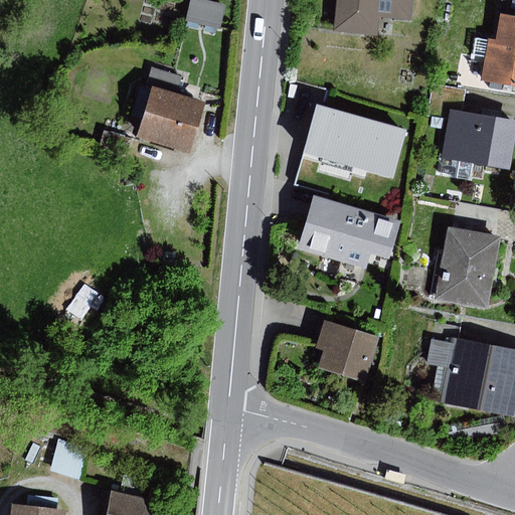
[(203,0),(191,0),(186,22),(220,30),(227,6),(203,0)]
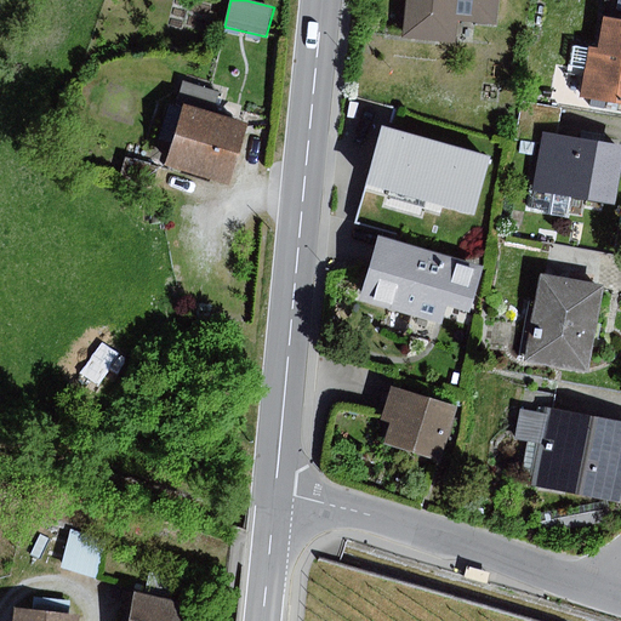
[(496,0),(406,0),(403,43),(456,47),(459,24),(494,27),(496,0)]
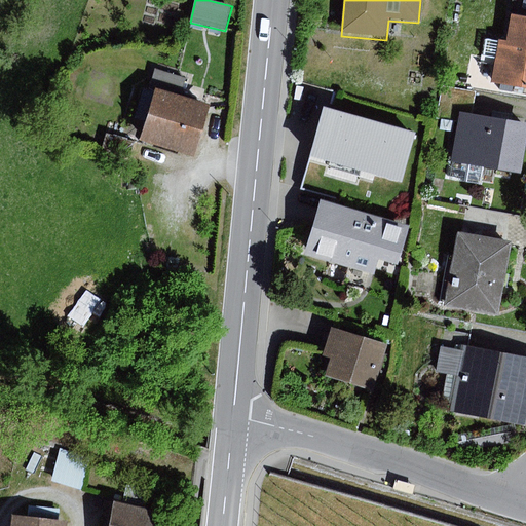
[(508,45),(500,45),(495,86),(525,90),(525,20),(512,19),(508,45)]
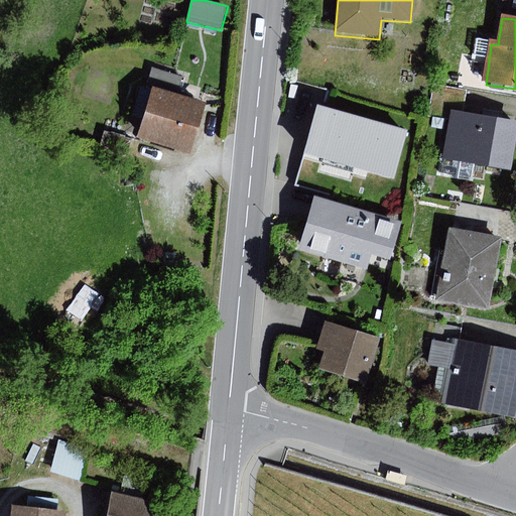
[(151,90),(176,97),(182,77),(151,69),(146,88),(151,90)]
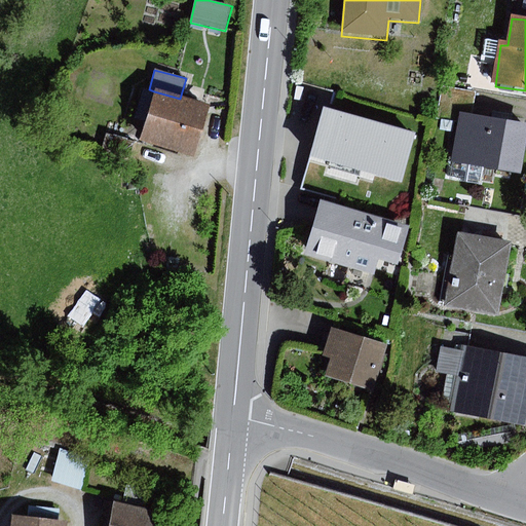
[(461,117),(472,118),(476,91),(442,86),(437,113),(461,117)]
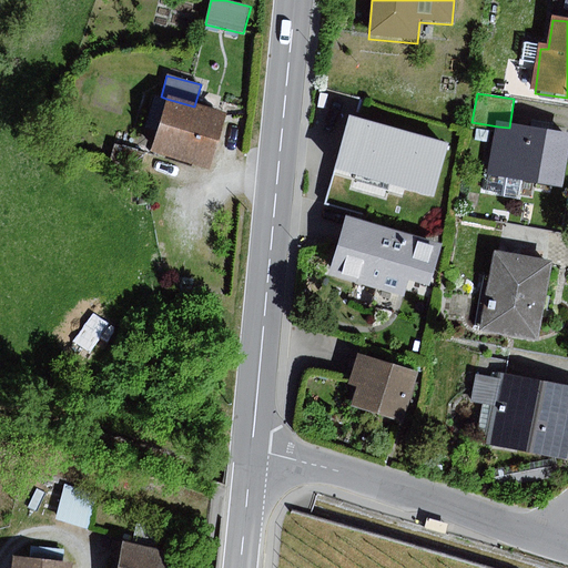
[(194,107),(166,99),(152,152),(212,170),(226,115),(194,107)]
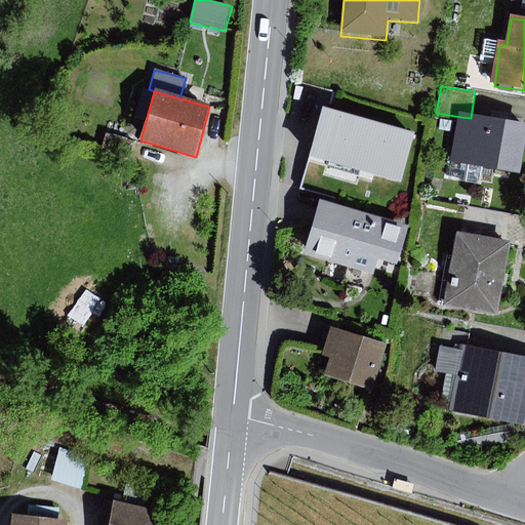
[(416,134),(325,109),(312,157),(377,175),(403,183),(416,134)]
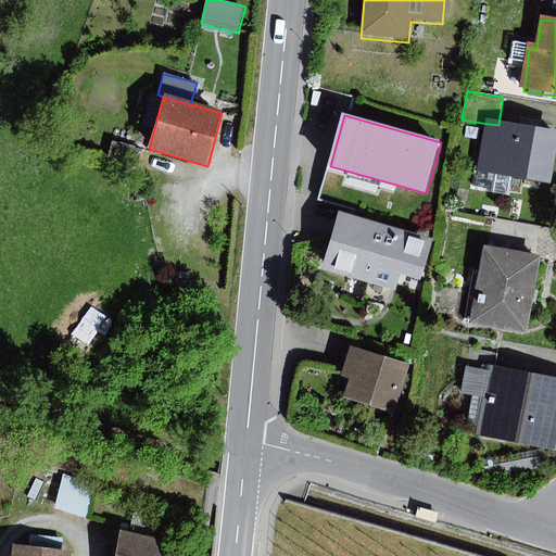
[(555,135),(498,125),(488,124),(477,189),(510,194),(513,178),(550,184),(555,146),(555,135)]
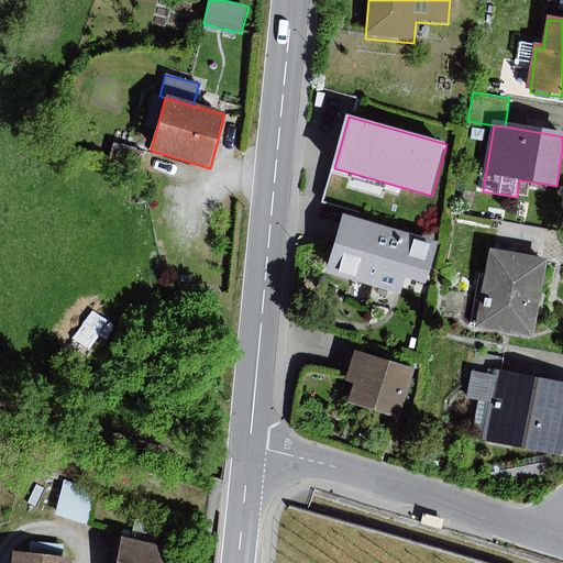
[(114,143),(109,161),(138,169),(143,151),(114,143)]
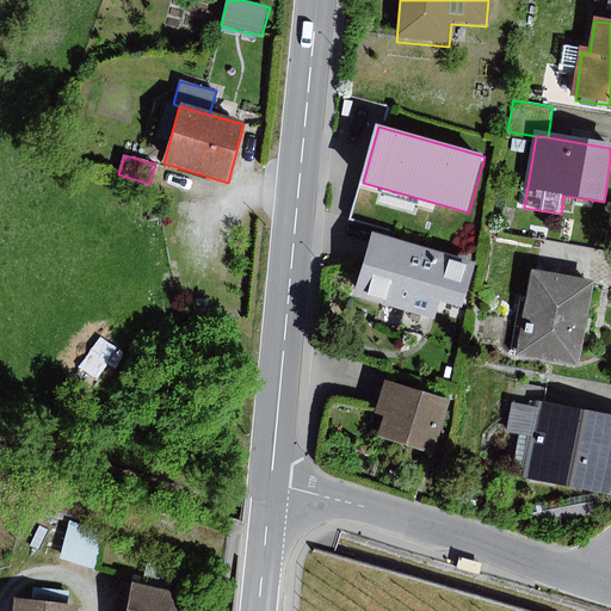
[(439,204),(363,183),(352,220),(429,241),(439,204)]
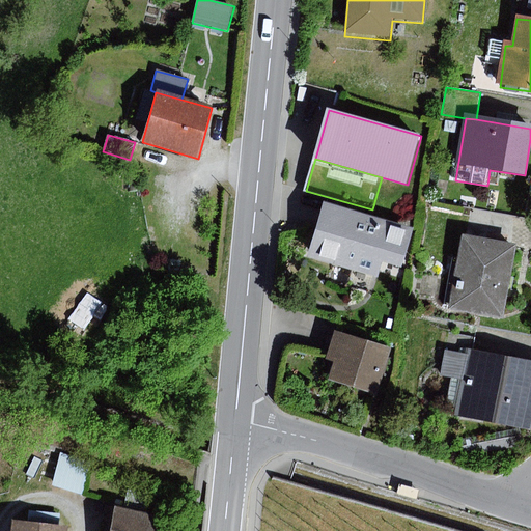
[(415,229),(324,203),(308,258),(353,271),(348,285),(368,291),(372,276),(379,278),(383,262),(403,268),(415,229)]
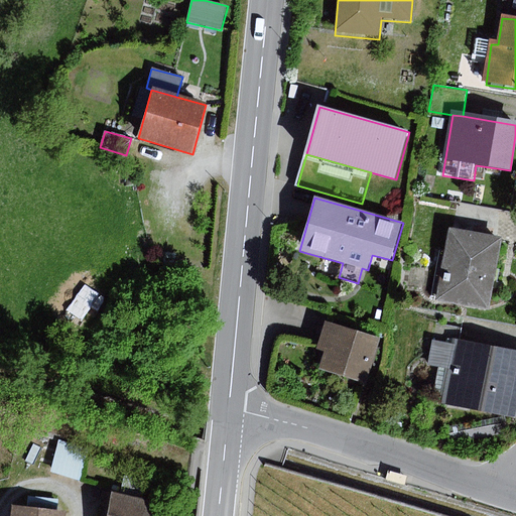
[(503,239),(449,229),(436,301),(490,311),(503,239)]
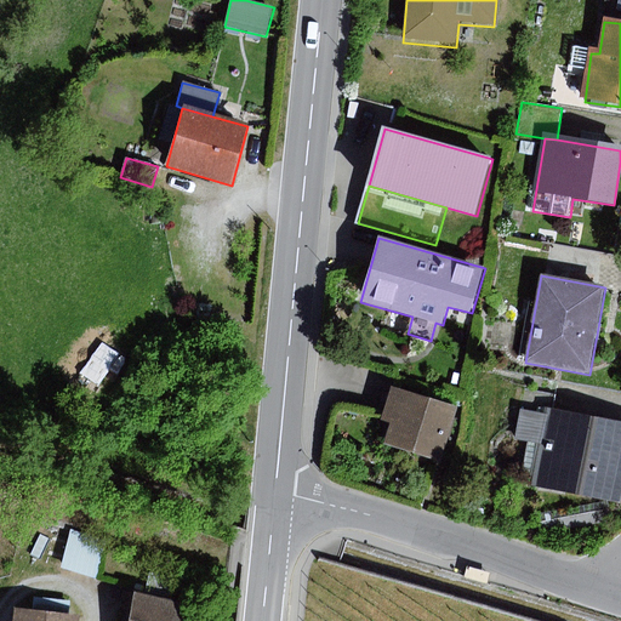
[(525,387),(522,405),(553,411),(557,394),(525,387)]
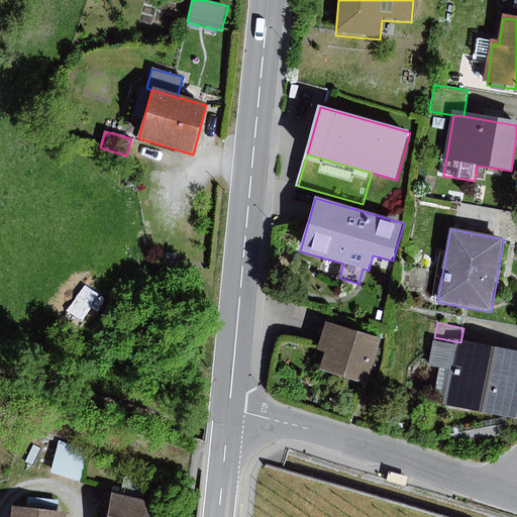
[(381,340),(326,323),(317,350),(325,352),(320,371),(367,386),(381,340)]
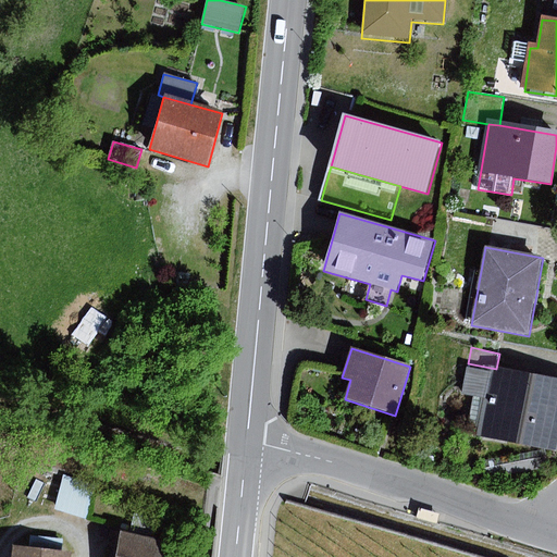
[(398,351),(396,358),(412,363),(416,357),(398,351)]
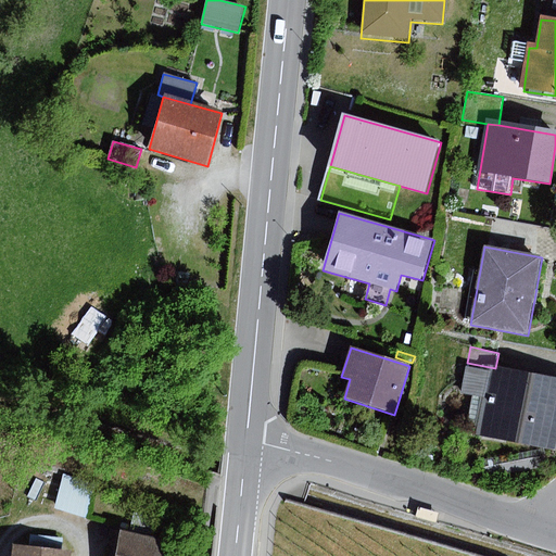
[(555,379),(495,368),(467,363),(462,393),(487,399),(480,436),(555,449),(555,379)]
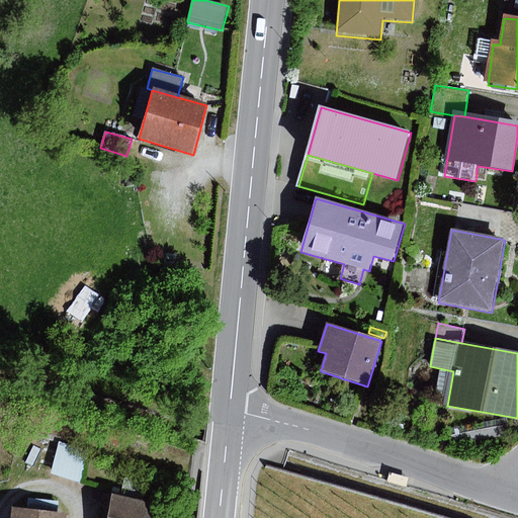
[(60,442),(50,475),(80,484),(90,451),(60,442)]
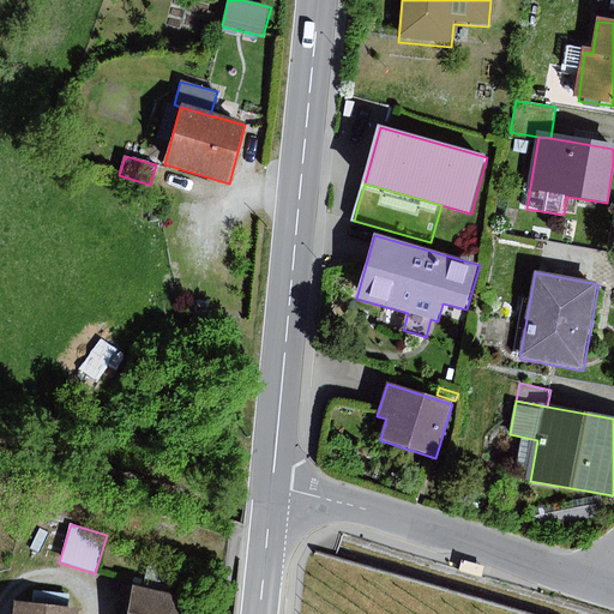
[(186,613),(191,599),(136,587),(128,613),(186,613)]
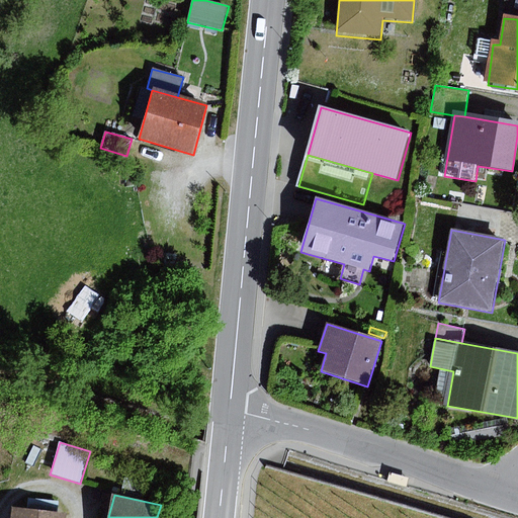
[(67,517),(68,514),(14,508),(12,517),(67,517)]
